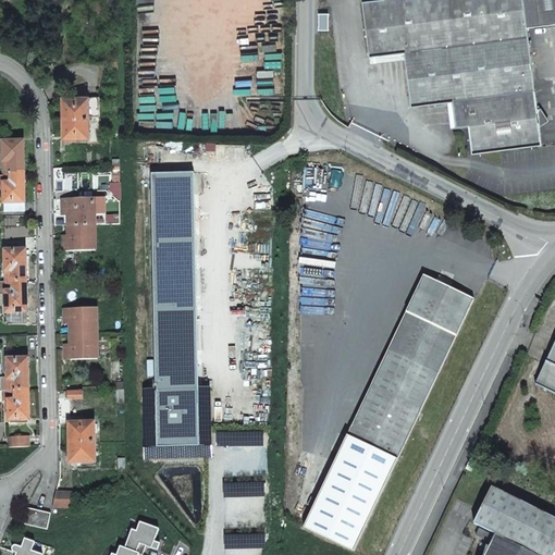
[(470,151),(519,145),(540,142),(525,24),(545,22),(541,0),(361,0),(368,54),(403,49),(404,58),(409,103),(448,99),(452,126),(467,124),(470,151)]
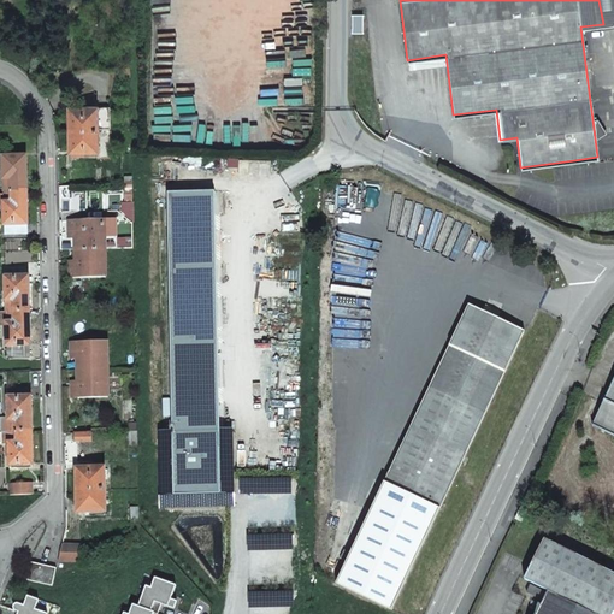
[(598,0),(603,24),(613,22),(613,0),(598,0)]
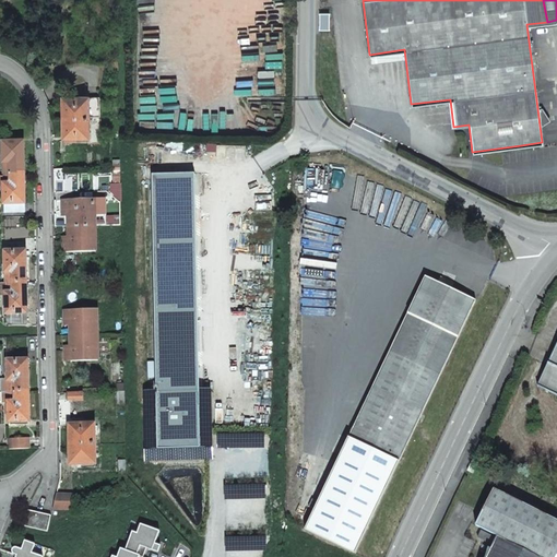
[(327,27),(328,11),(318,11),(318,27),(327,27)]
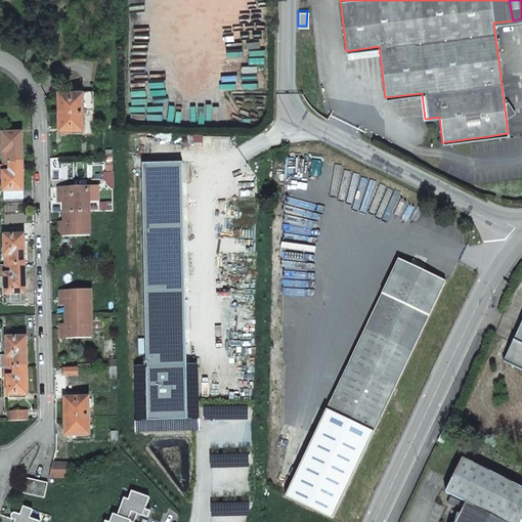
[(347,58),(380,54),(379,46),(346,51),(347,58)]
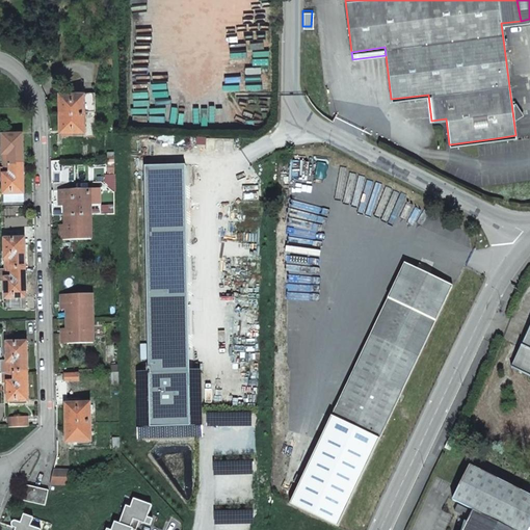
[(68,86),(57,86),(57,90),(81,89),(80,79),(71,81),(68,83),(68,86)]
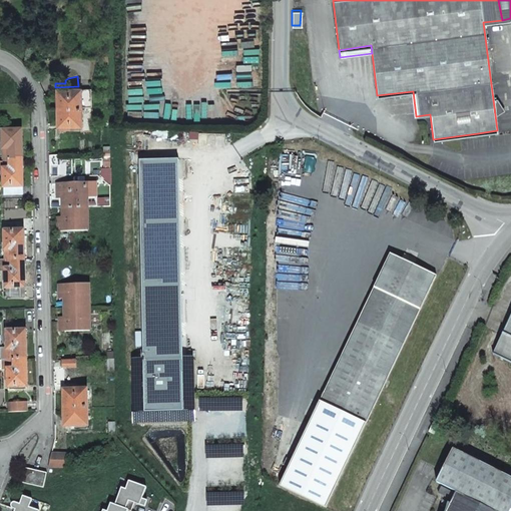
[(78,86),(55,87),(55,105),(56,123),(57,123),(67,123),(80,123),(79,105),(78,87),(78,86)]
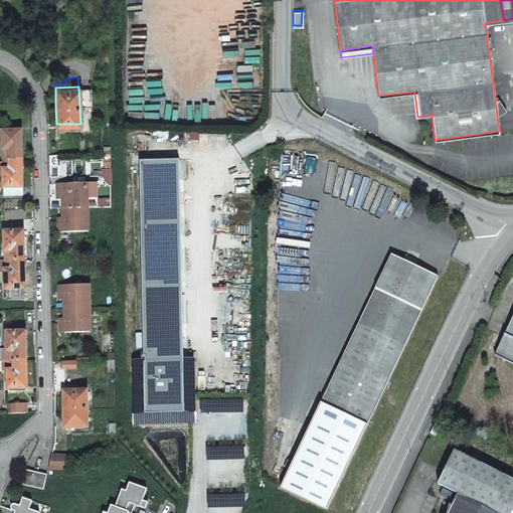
[(89,105),(89,88),(78,88),(79,106),(89,105)]
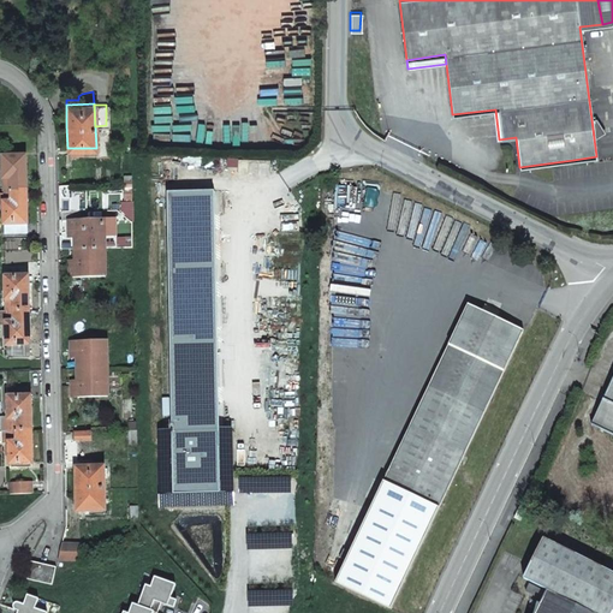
[(0,188),(23,186),(23,154),(0,154),(0,188)]
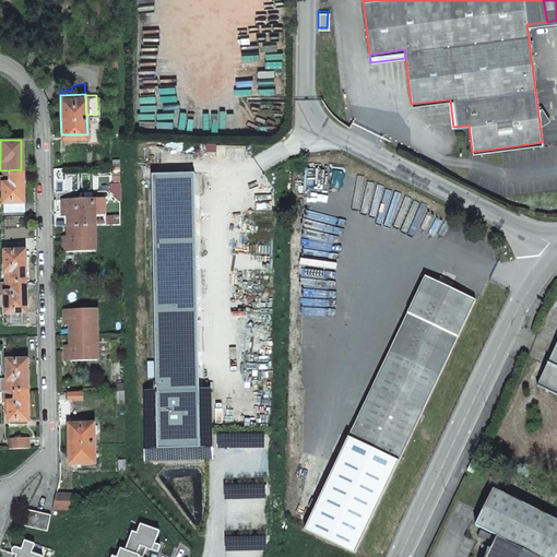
[(1,210),(22,210),(21,169),(0,170),(1,172),(0,172),(0,182),(1,210)]
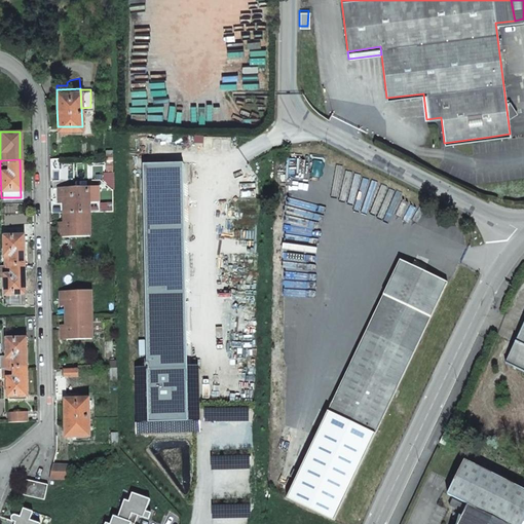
[(142,166),(146,424),(188,424),(184,165),(142,166)]
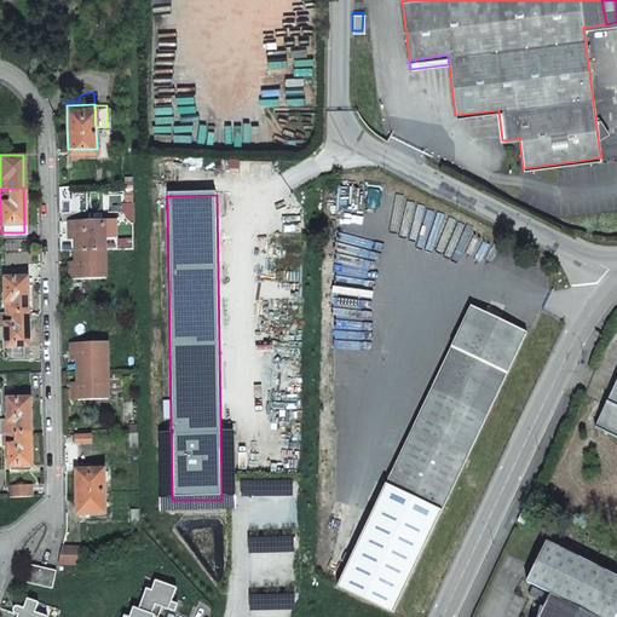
[(103,219),(65,219),(65,231),(73,231),(74,237),(74,248),(103,247),(103,219)]
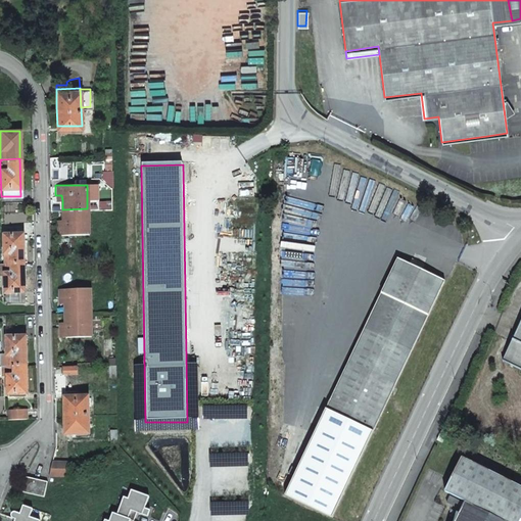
[(87,208),(62,209),(62,225),(56,225),(56,233),(87,233),(87,208)]
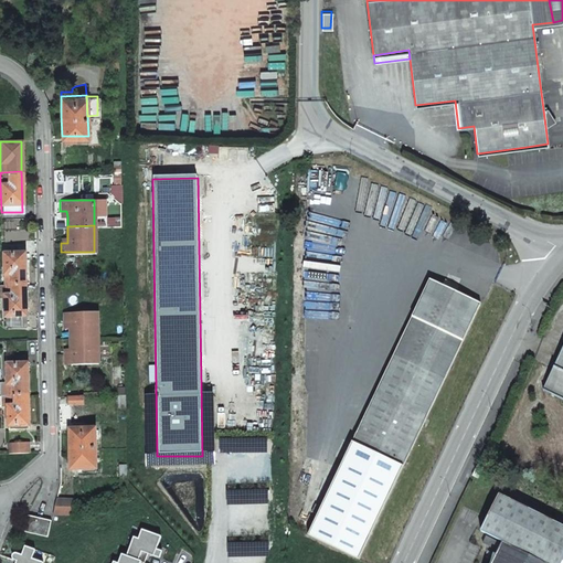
[(2,284),(23,283),(22,242),(1,243),(2,284)]
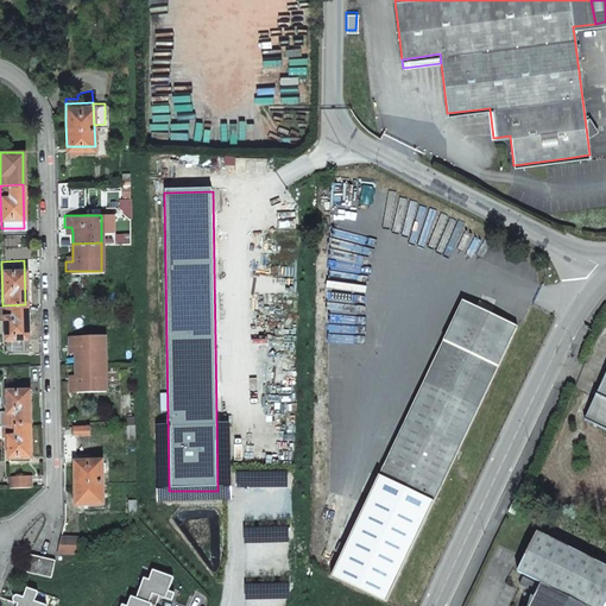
[(516,324),(488,311),(492,307),(477,300),(474,304),(461,298),(355,519),(411,544),(516,324)]
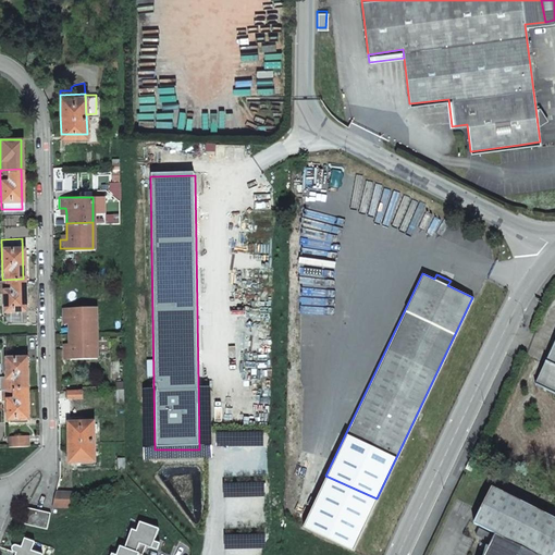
[(4,320),(25,320),(23,279),(2,280),(0,279),(0,292),(2,292),(4,320)]
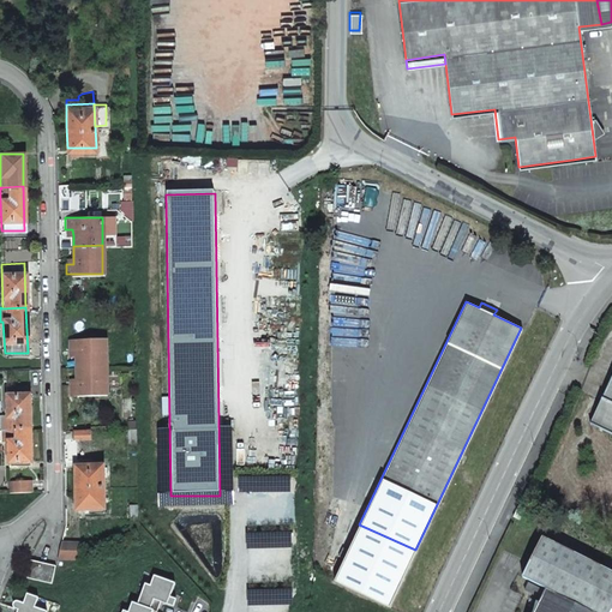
[(69,349),(75,349),(75,366),(103,366),(103,337),(67,337),(69,349)]
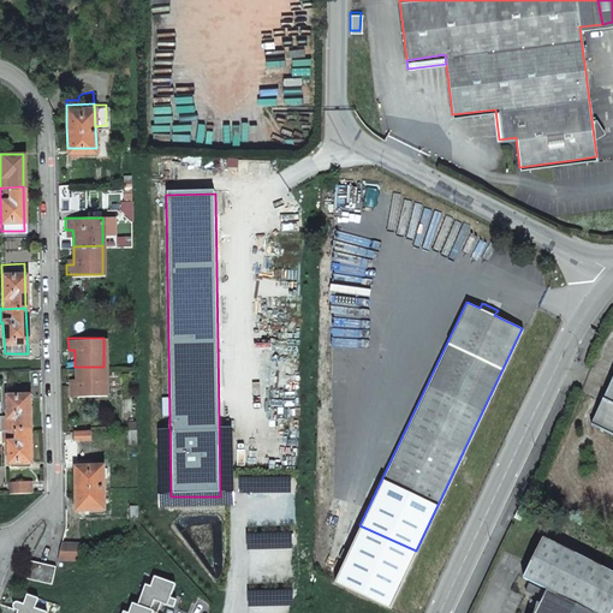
[(103,367),(75,367),(76,384),(69,384),(69,394),(105,394),(103,367)]
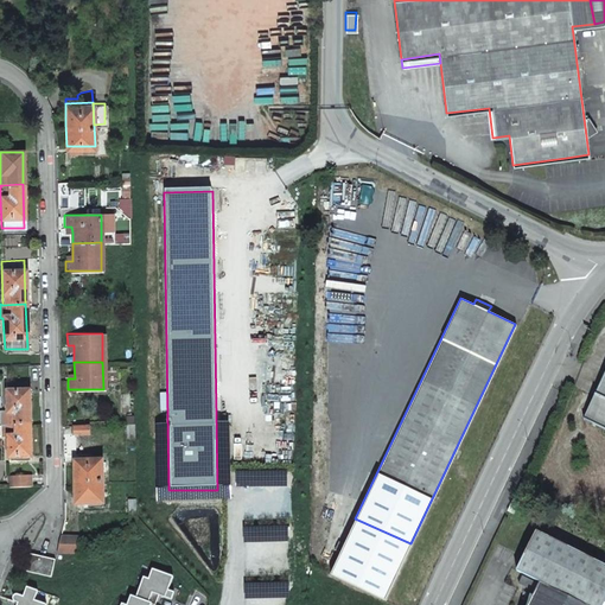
[(604,368),(581,416),(604,427),(604,368)]
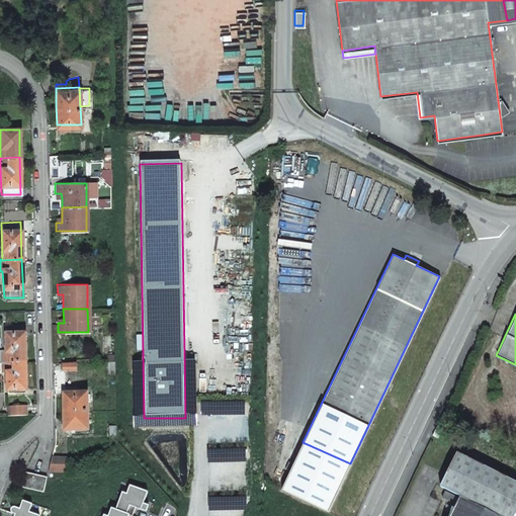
[(4,324),(4,349),(0,348),(0,360),(5,360),(23,360),(23,323),(4,324)]
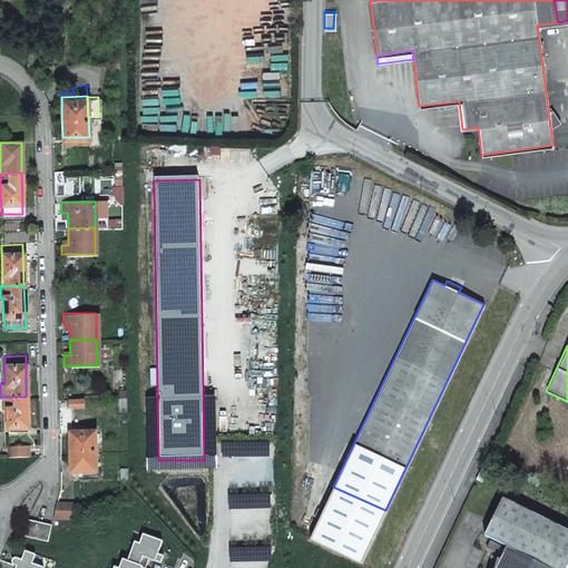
[(5,428),(26,428),(26,397),(6,397),(6,399),(0,398),(0,410),(5,410),(5,428)]
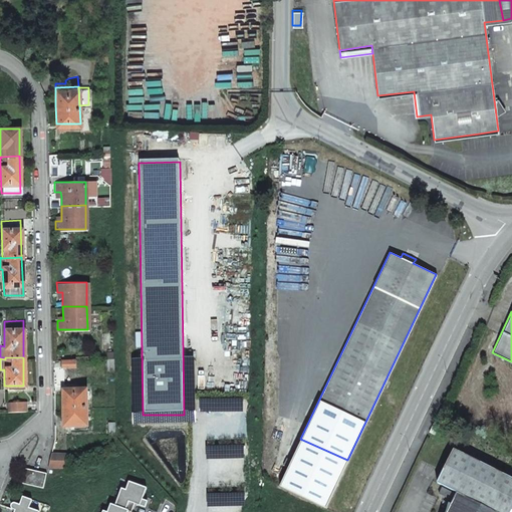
[(58,367),(73,366),(73,358),(58,359),(58,367)]
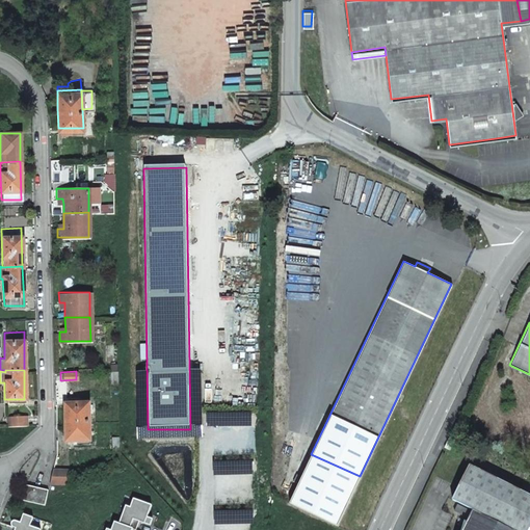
[(62,421),(62,432),(63,440),(87,439),(87,420),(86,401),(74,401),(64,401),(62,401),(62,421)]
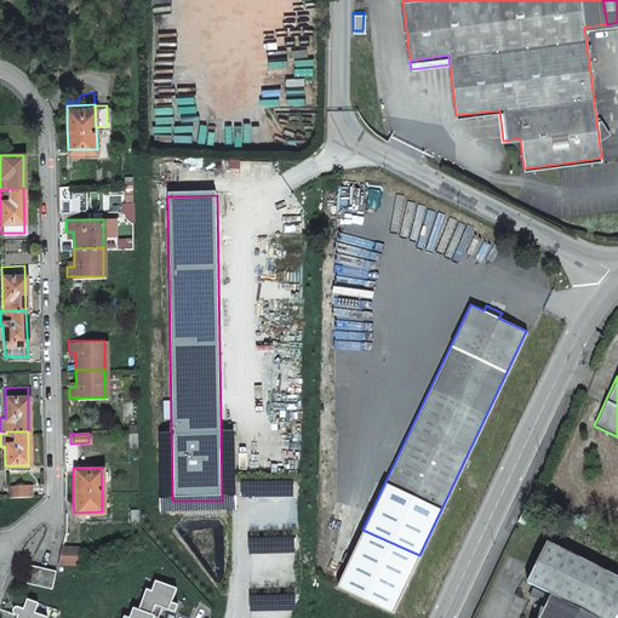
[(27,482),(4,484),(5,496),(27,495),(27,482)]
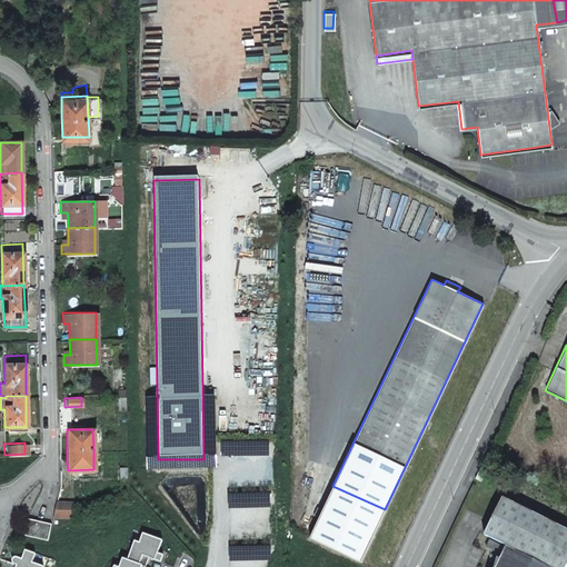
[(491,459),(495,454),(487,450),(485,456),(491,459)]
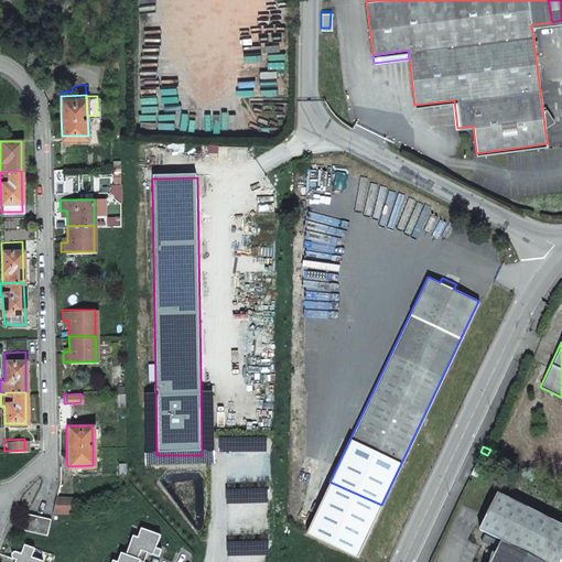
[(487,455),(481,452),(476,460),(484,463),(487,455)]
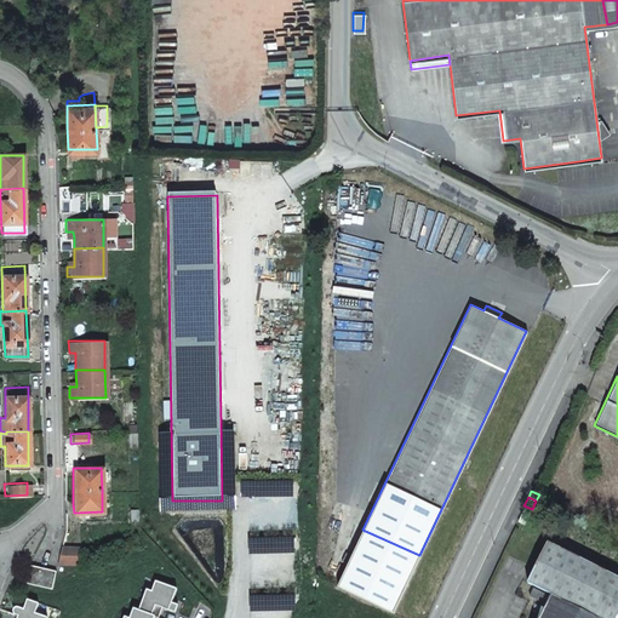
[(336,585),(393,612),(419,555),(362,530),(336,585)]
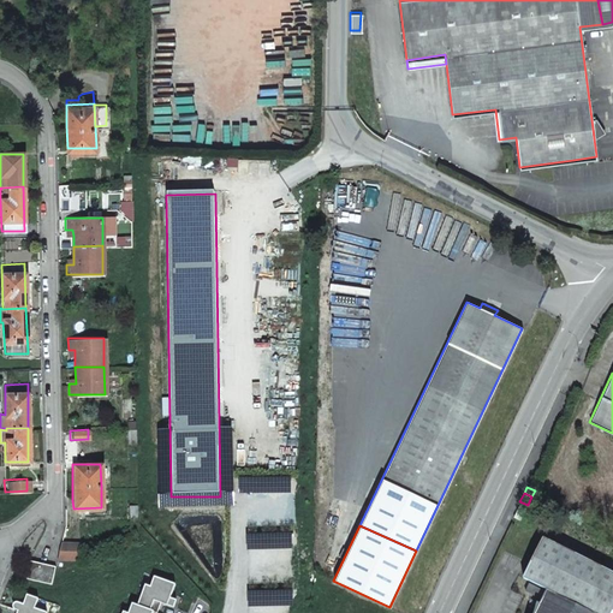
[(612,612),(612,570),(542,535),(522,576),(546,588),(531,612),(612,612)]
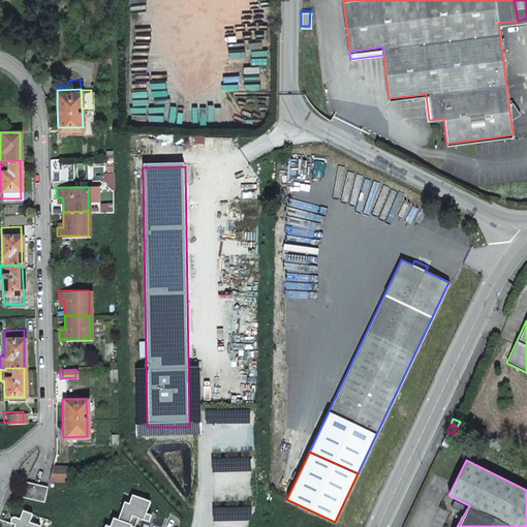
[(64,479),(65,466),(49,465),(44,478),(64,479)]
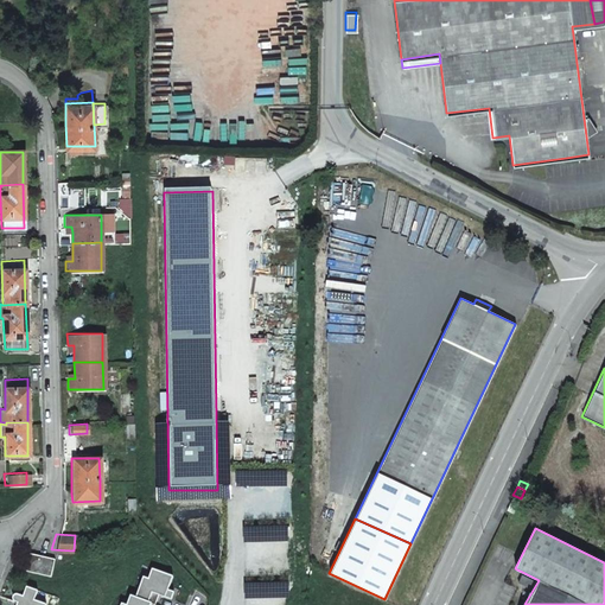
[(46,574),(49,565),(50,558),(23,551),(19,568),(46,574)]
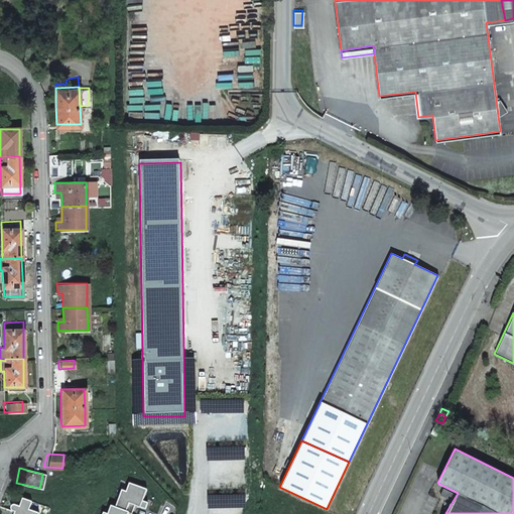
[(125,513),(127,510),(130,511),(133,503),(140,506),(143,499),(141,499),(145,488),(127,481),(124,489),(120,488),(114,505),(109,503),(106,512),(102,510),(100,513),(125,513)]
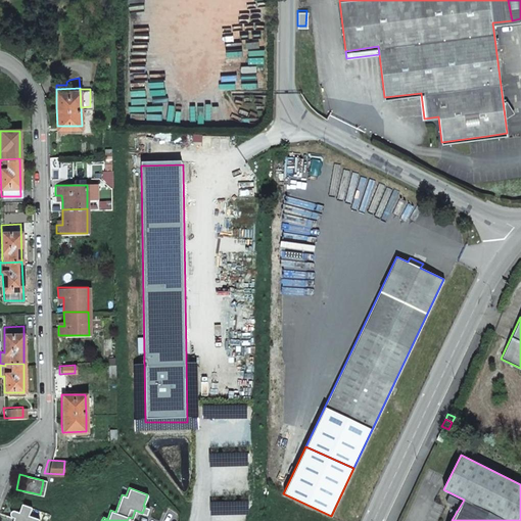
[(35,520),(37,518),(26,514),(29,506),(18,502),(15,510),(11,509),(10,508),(9,509),(7,510),(7,511),(6,512),(6,513),(7,514),(8,515),(10,516),(8,520),(35,520)]
